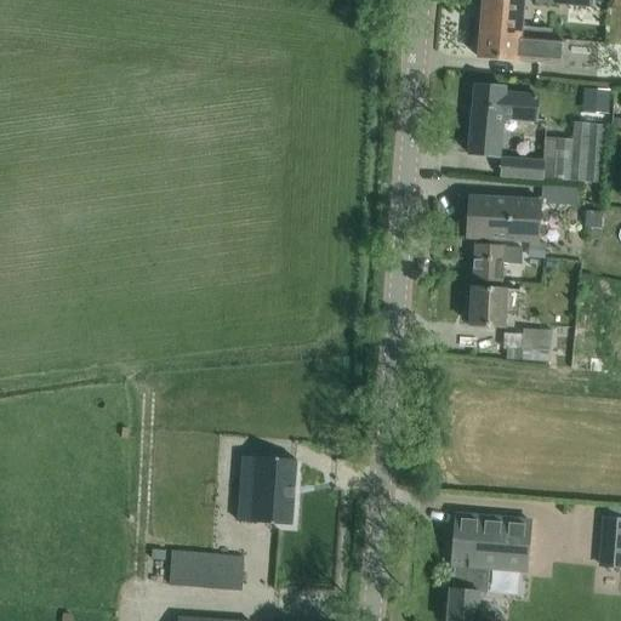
[(482,0),(483,3),(479,32),(479,33),(551,39),(551,30),(520,28),(523,0),(482,0)]
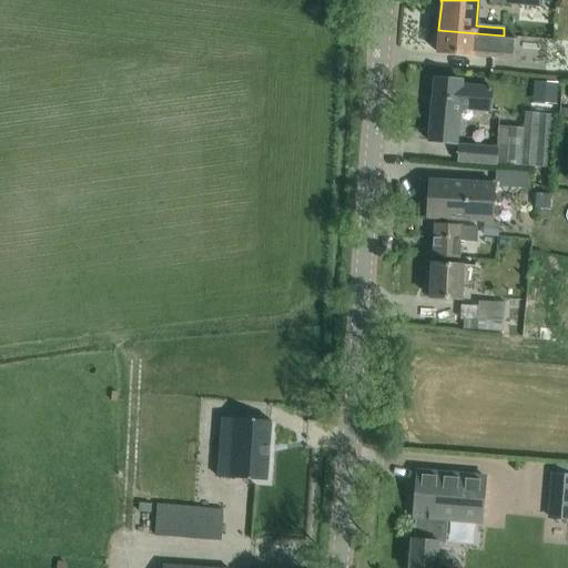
[(513,37),(504,36),(438,30),(437,52),(436,52),(510,59),(513,37)]
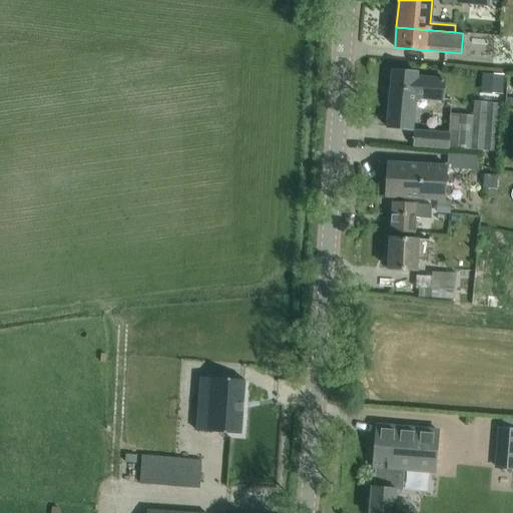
[(392,71),(387,128),(412,130),(415,98),(442,100),(444,80),(417,77),(417,73),(392,71)]
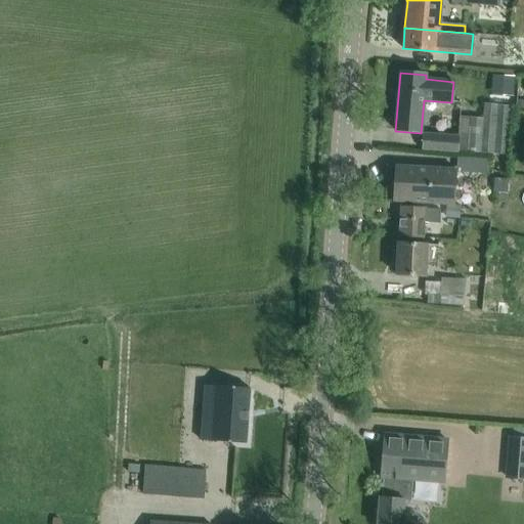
[(504,77),(503,91),(513,91),(514,77),(504,77)]
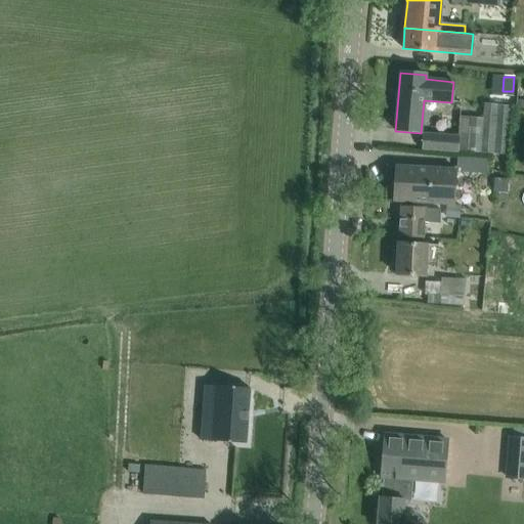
[(423,148),(507,157),(512,107),(484,105),(483,120),(460,118),(457,137),(424,134),(423,148)]
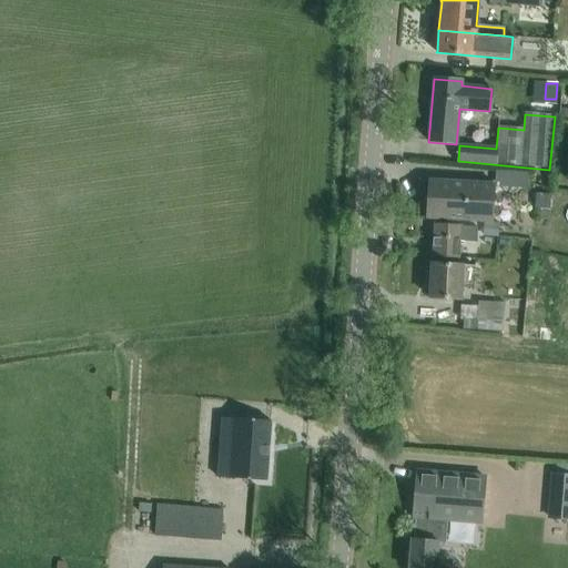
[(428,180),(426,219),(492,223),(492,222),(493,222),(495,185),(494,184),(428,180)]
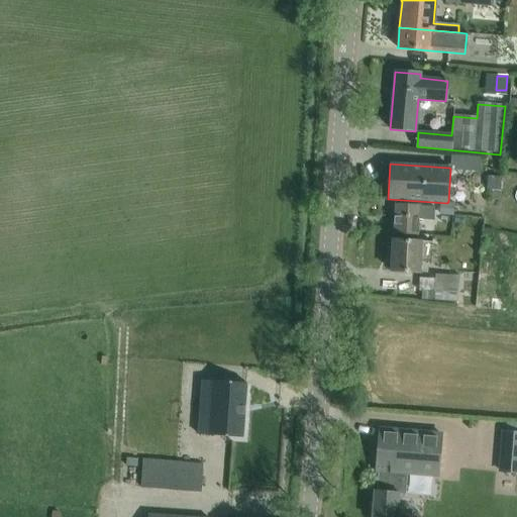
[(440,203),(440,214),(453,215),(453,214),(453,204),(454,204),(440,203)]
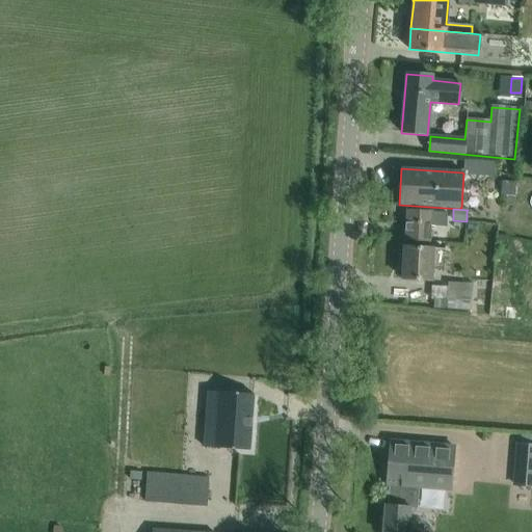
[(407,210),(405,240),(429,241),(430,225),(446,227),(446,212),(407,210)]
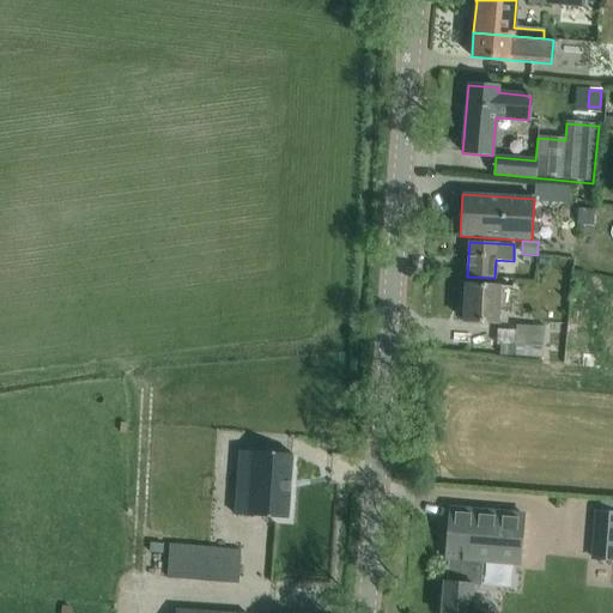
[(510,311),(511,287),(466,285),(466,286),(462,286),(461,302),(465,302),(463,322),(497,323),(497,311),(510,311)]
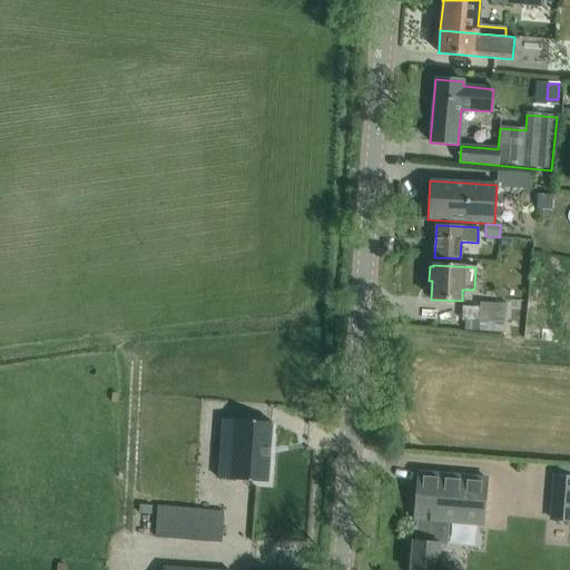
[(503,334),(507,304),(479,302),(479,307),(462,306),(461,321),(464,321),(463,331),(503,334)]
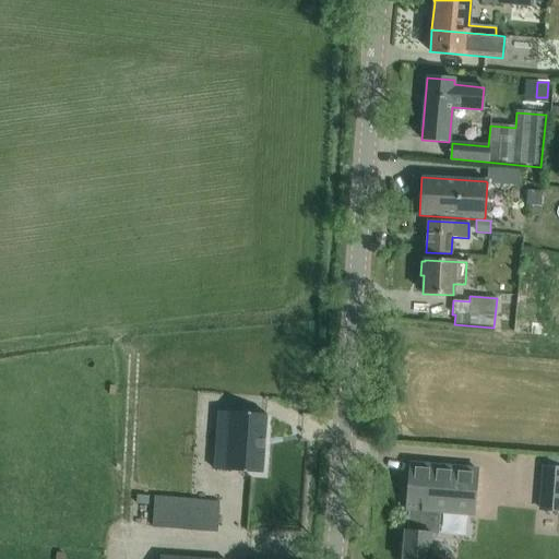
[(262,474),(266,414),(218,411),(214,470),(262,474)]
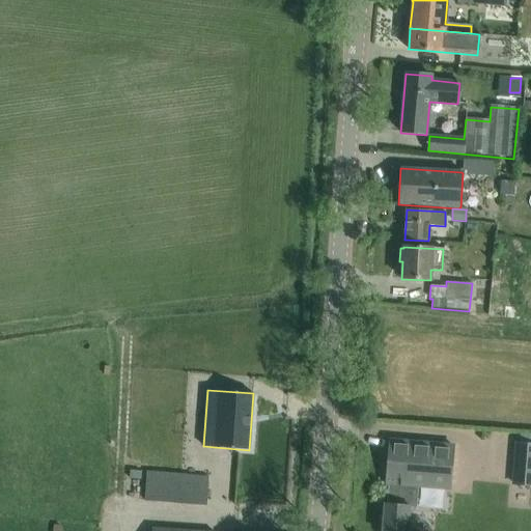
[(382,530),(407,530),(409,507),(416,507),(417,485),(449,488),(452,446),(390,441),(386,483),(388,483),(386,504),(385,504),(382,530)]
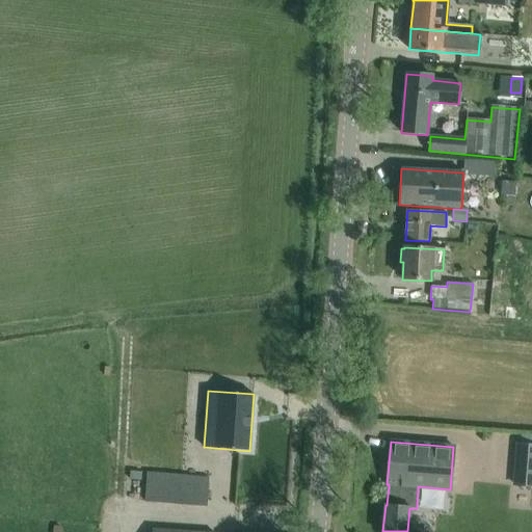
[(531,486),(531,471),(516,470),(515,485),(531,486)]
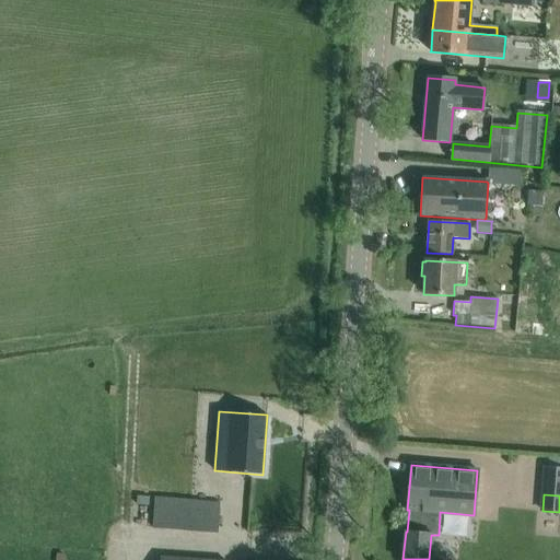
[(156,499),(154,528),(218,534),(220,503),(156,499)]
